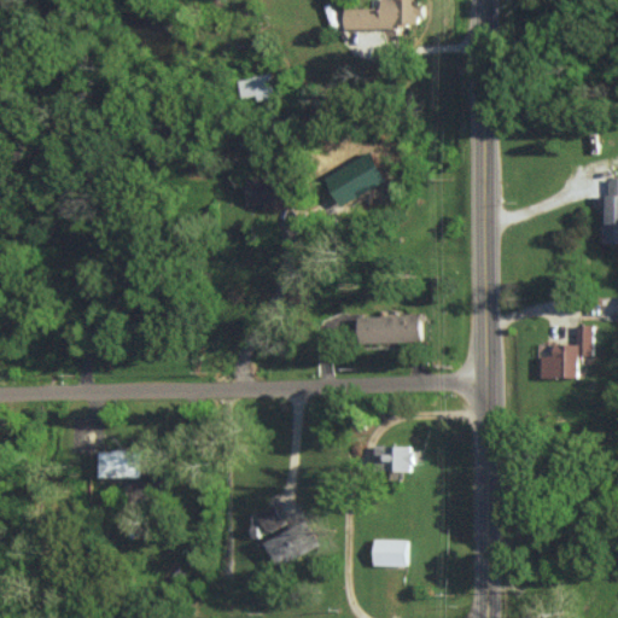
[(345,28),(423,27),(421,0),(380,0),(380,7),(344,9),(345,28)]
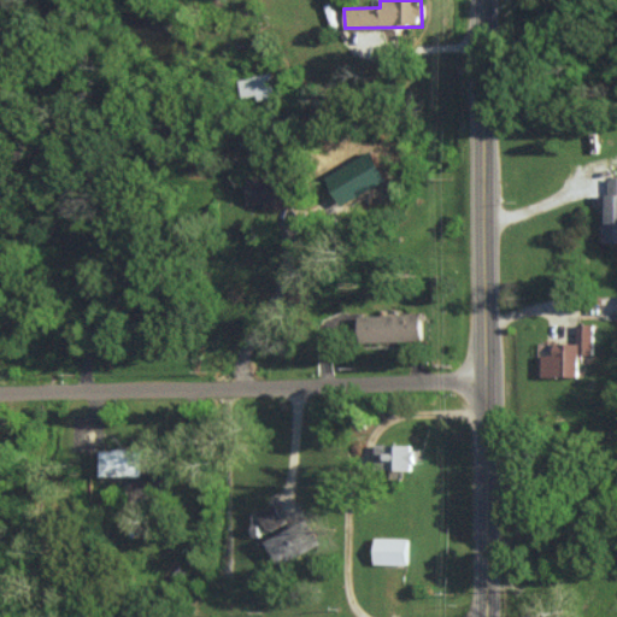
[(247,204),(287,204),(287,177),(246,178),(247,204)]
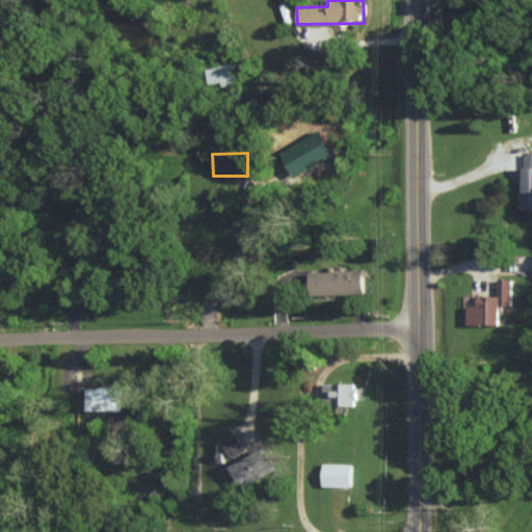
[(531,153),(521,153),(521,209),(531,209),(531,153)]
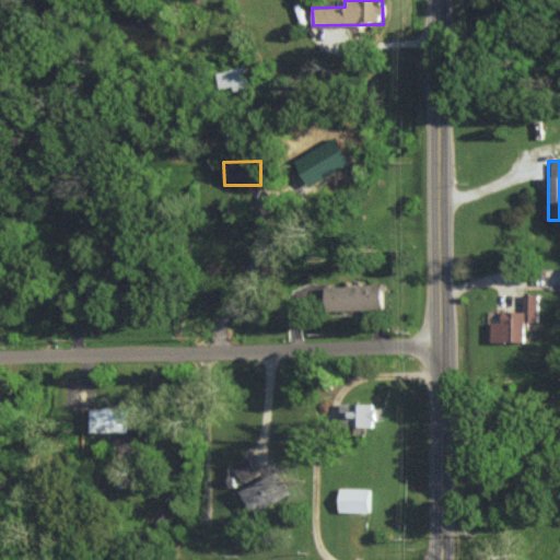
[(382,308),(381,286),(326,287),(327,311),(382,308)]
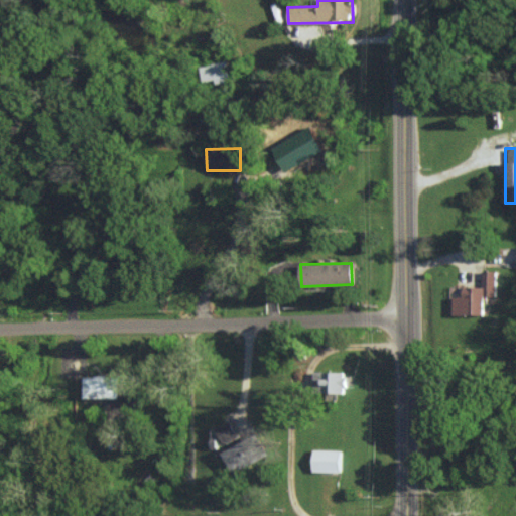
[(496,296),(496,271),(482,271),(482,287),(463,286),(463,296),(453,296),(453,314),(483,315),(484,296),(496,296)]
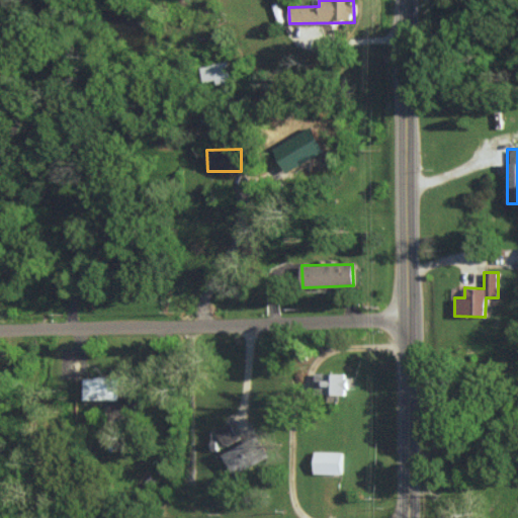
[(346,373),(315,373),(315,395),(345,396),(346,373)]
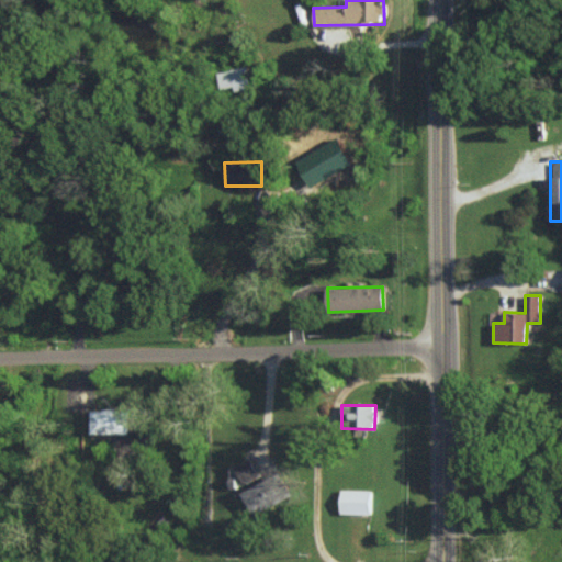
[(91,434),(130,435),(130,411),(91,409),(91,434)]
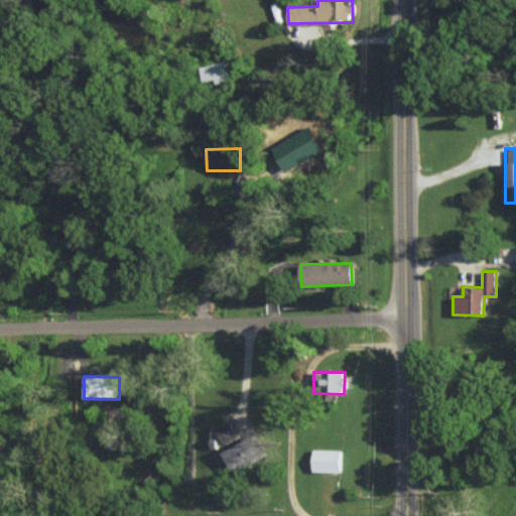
[(215,427),(223,443),(237,437),(229,421),(215,427)]
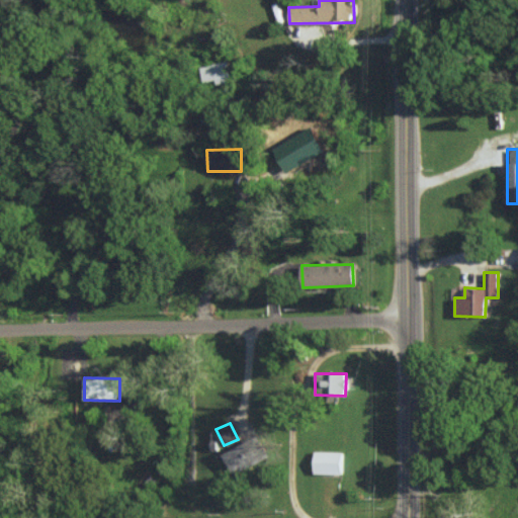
[(224,452),(232,473),(262,461),(254,440),(224,452)]
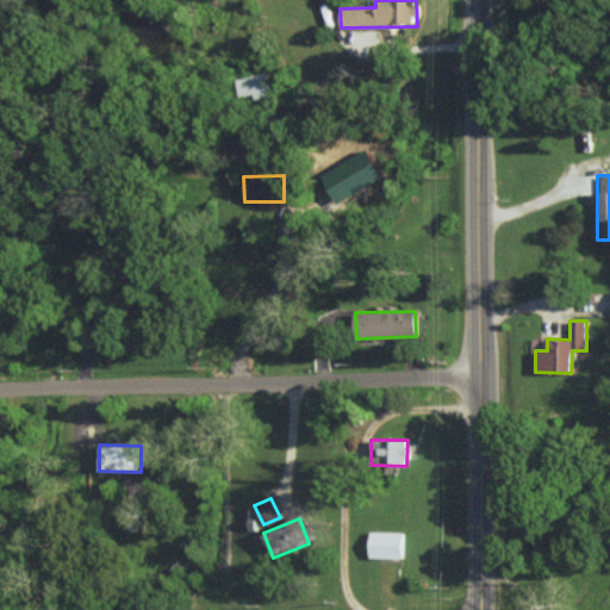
[(403,533),(369,531),(369,558),(402,559),(403,533)]
